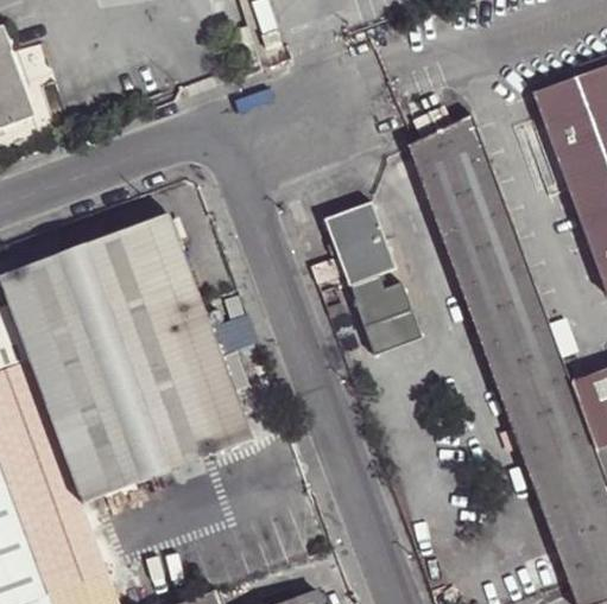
[(0,125),(25,116),(32,114),(8,52),(12,50),(4,24),(0,25),(0,125)]
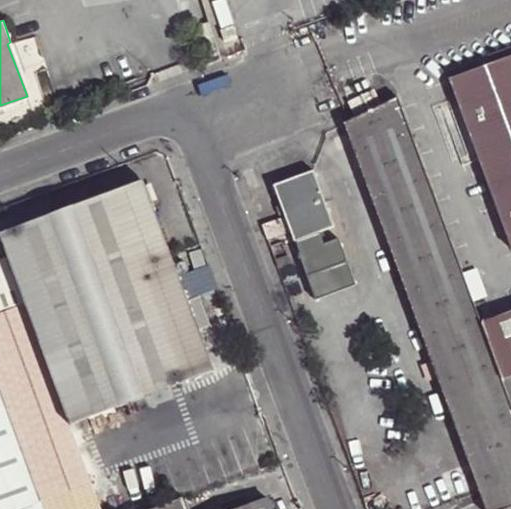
[(510,53),(447,76),(508,248),(510,246),(510,309),(507,310),(482,320),(502,380),(510,376),(510,53)]
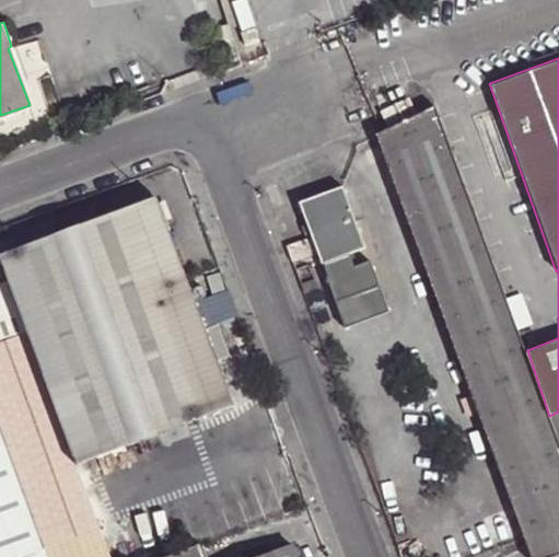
[(386,123),(415,109),(410,99),(382,111),(386,123)]
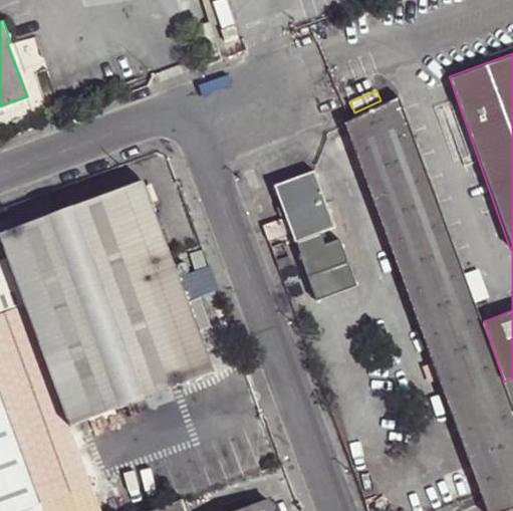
[(447,403),(504,381),(484,321),(480,311),(399,96),(381,103),(355,114),(341,120),(447,403)]
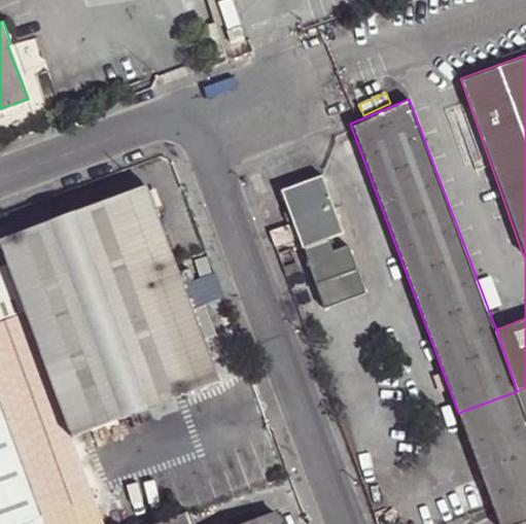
[(22,101),(0,108),(0,132),(29,123),(22,101)]
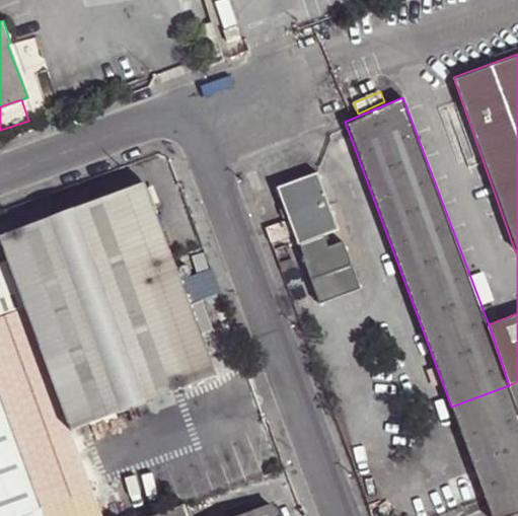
[(385,104),(384,101),(358,114),(359,116),(385,104)]
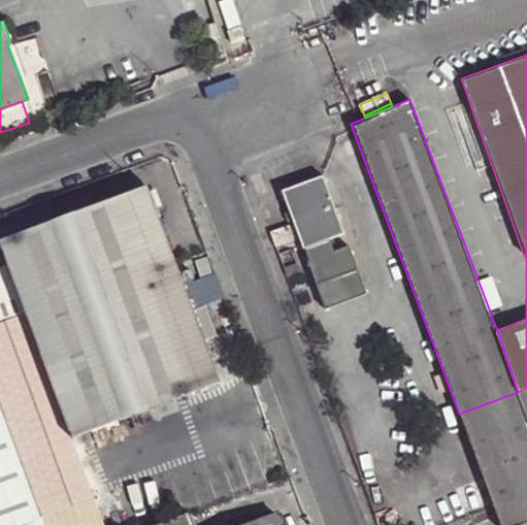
[(267,229),(272,243),(297,234),(323,305),(363,291),(346,242),(331,248),(327,237),(341,232),(320,173),(280,188),(292,221),(267,229)]
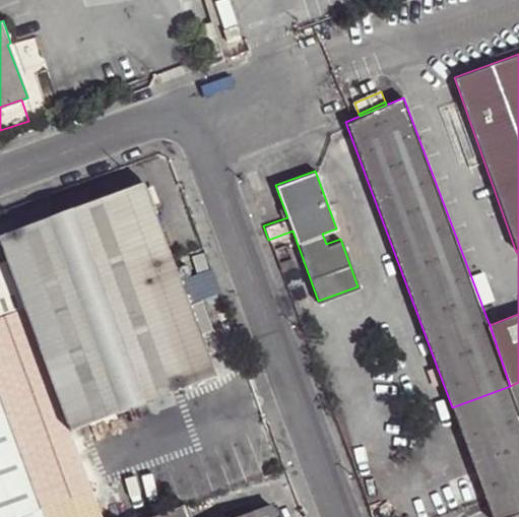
[(19,287),(26,307),(27,311),(35,332),(44,357),(49,371),(70,430),(214,376),(144,182),(0,236),(19,287)]
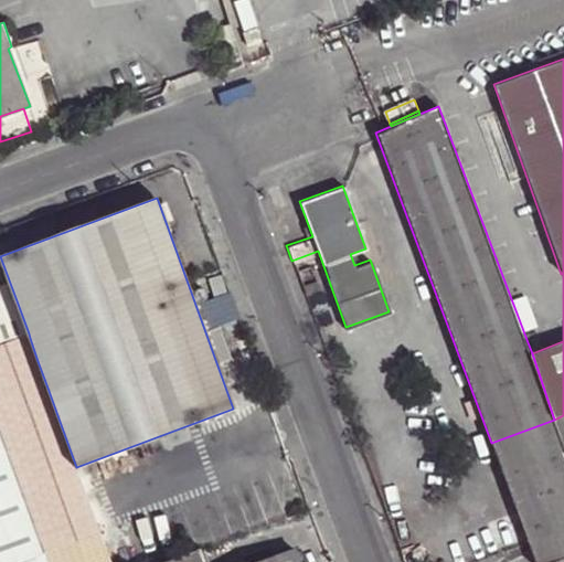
[(301,286),(305,296),(319,290),(316,281),(301,286)]
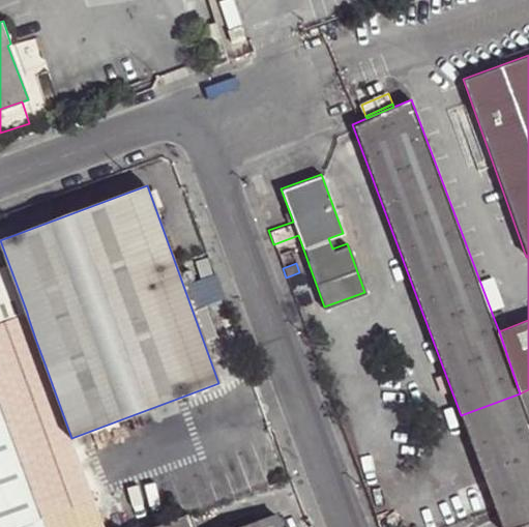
[(0,322),(27,313),(20,293),(0,300),(0,322)]
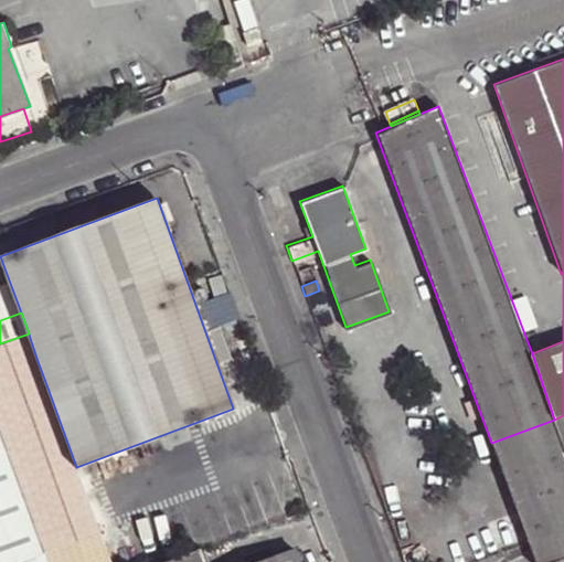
[(528,342),(532,353),(560,342),(556,332),(528,342)]
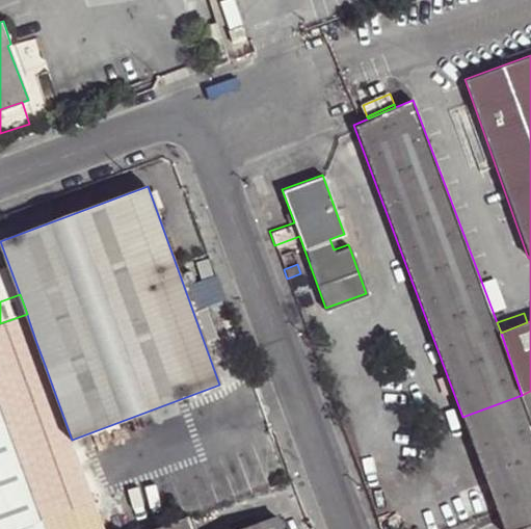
[(29,342),(35,340),(28,318),(21,320),(29,342)]
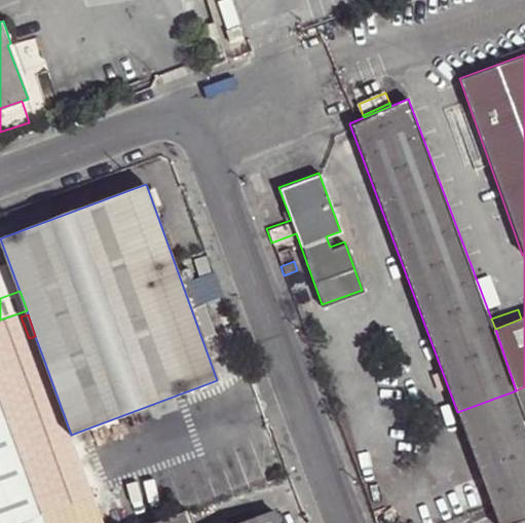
[(38,379),(49,375),(44,361),(32,365),(38,379)]
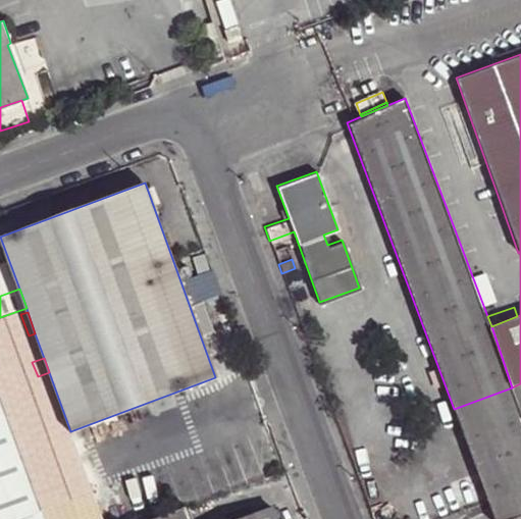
[(520,383),(512,387),(454,409),(495,518),(518,518),(520,518),(520,383)]
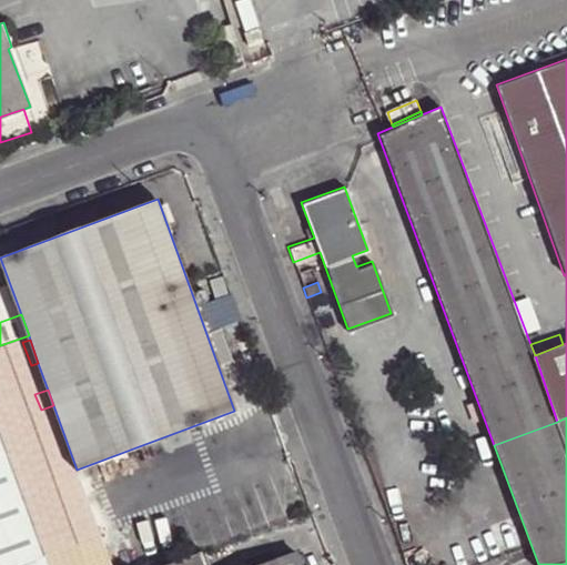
[(0,564),(50,564),(0,431),(0,564)]
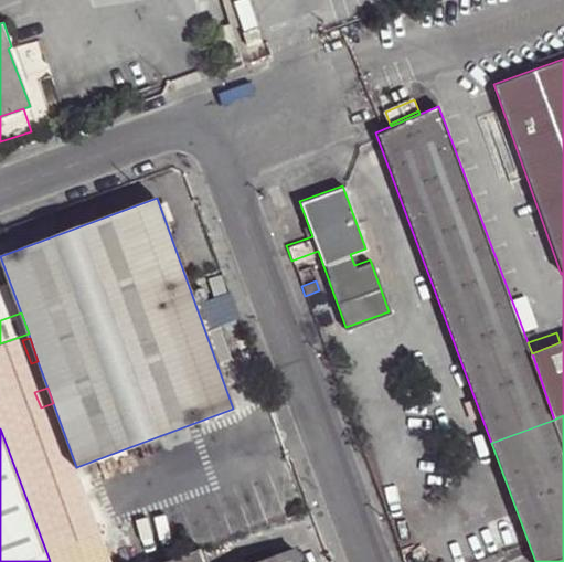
[(263,560),(257,561),(296,561),(287,537),(258,547),(263,560)]
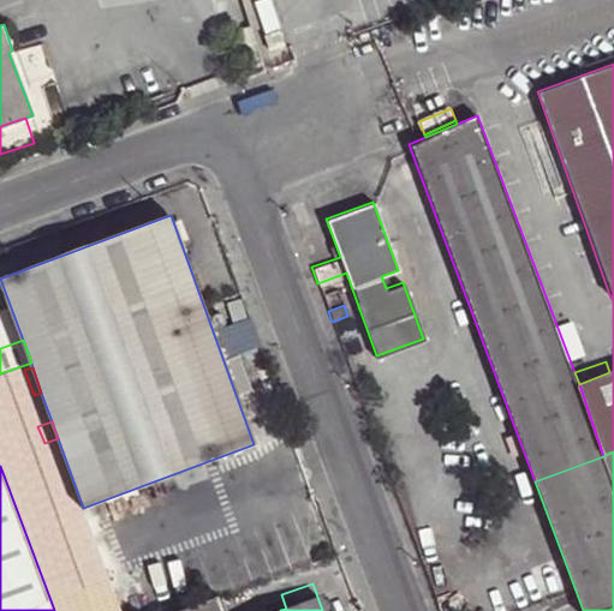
[(55,610),(123,610),(114,585),(55,606),(55,610)]
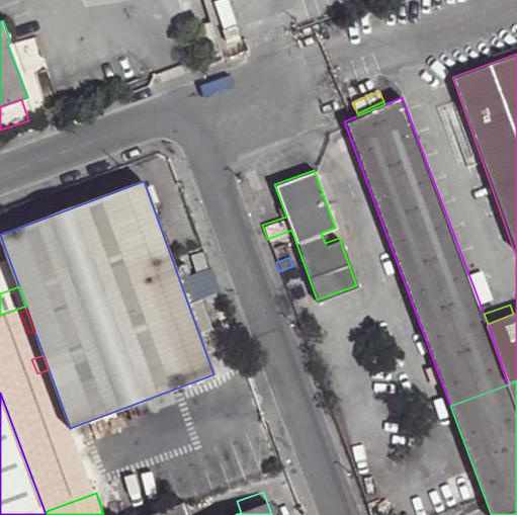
[(190,514),(186,502),(150,514),(190,514)]
